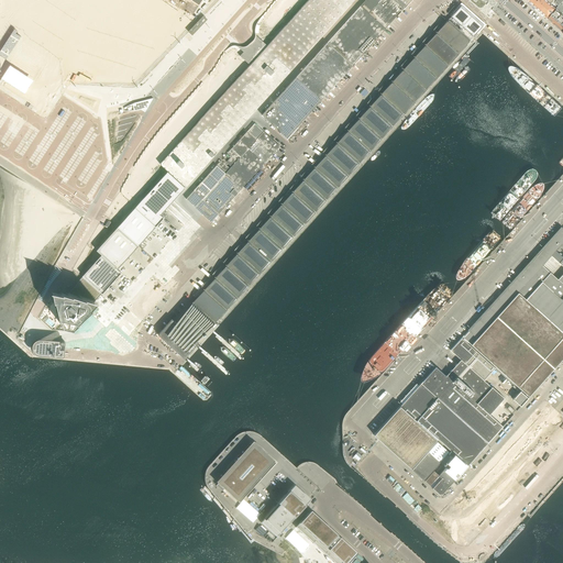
[(250,65),(161,164),(186,187),(354,0),(308,0),(267,45),(257,36),(250,45),(244,52),(240,56),(250,65)]
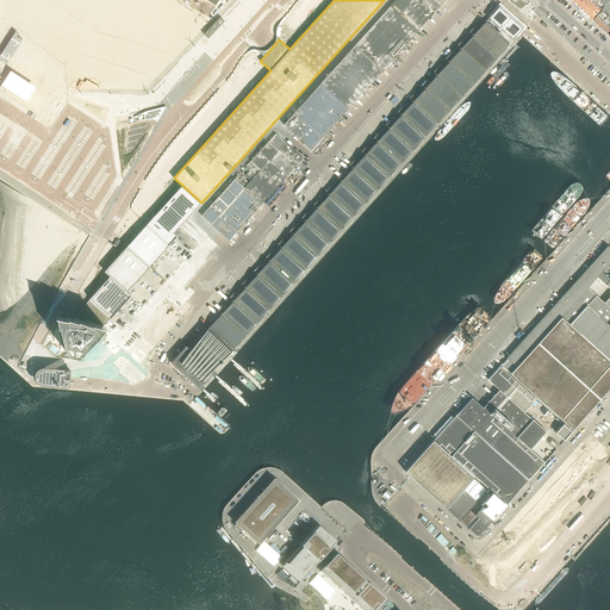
[(396,0),(391,6),(418,31),(439,10),(427,0),(396,0)]
